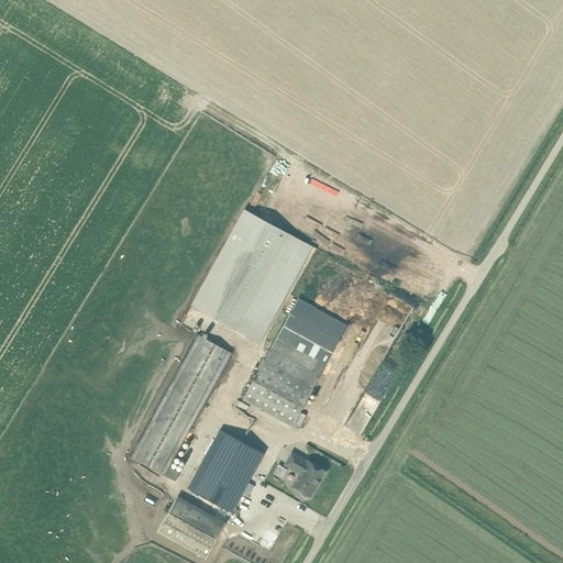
[(244,209),(191,306),(236,331),(290,234),(244,209)]
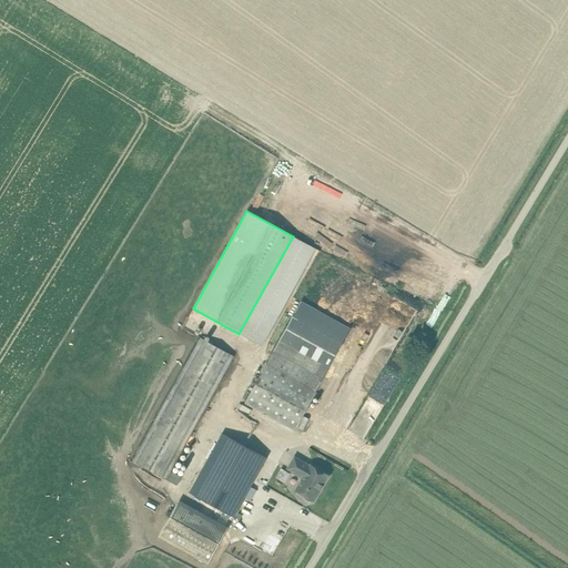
[(432,250),(429,255),(442,261),(444,255),(432,250)]
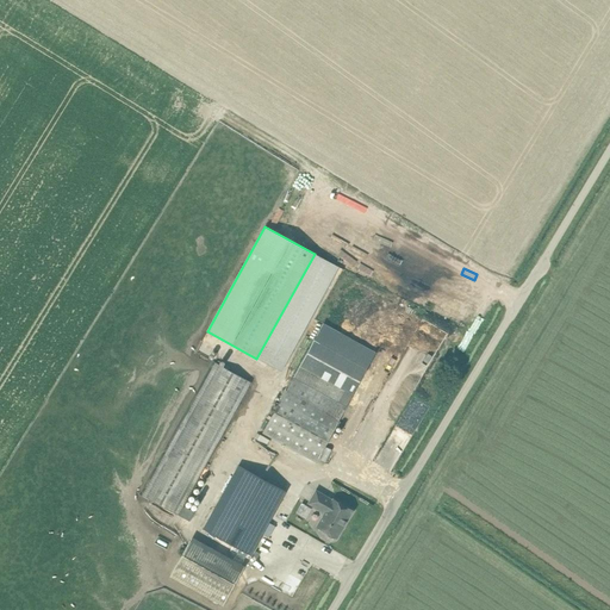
[(323,324),(287,391),(340,421),(377,353),(323,324)]
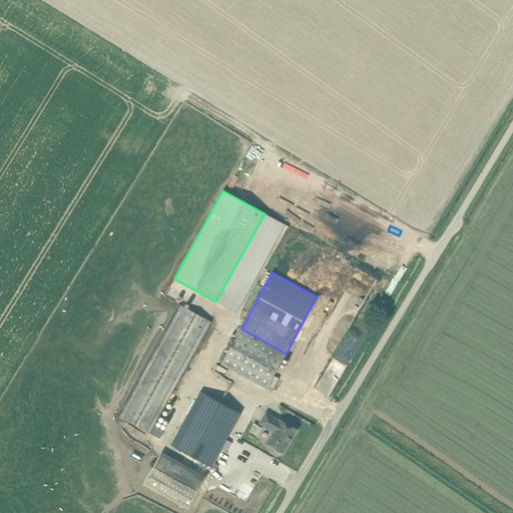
[(361,278),(359,277),(332,321),(347,330),(363,303),(364,304),(373,290),(365,285),(366,283),(360,280),(361,278)]
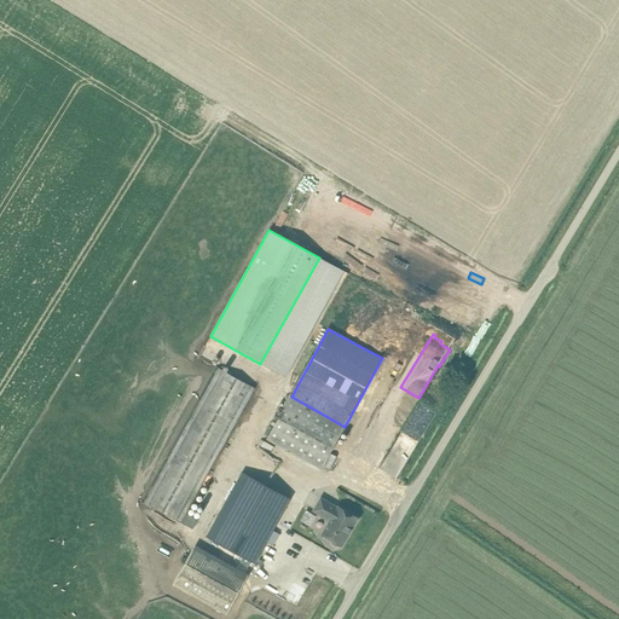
[(192,530),(197,521),(186,515),(255,389),(218,369),(144,503),(192,530)]
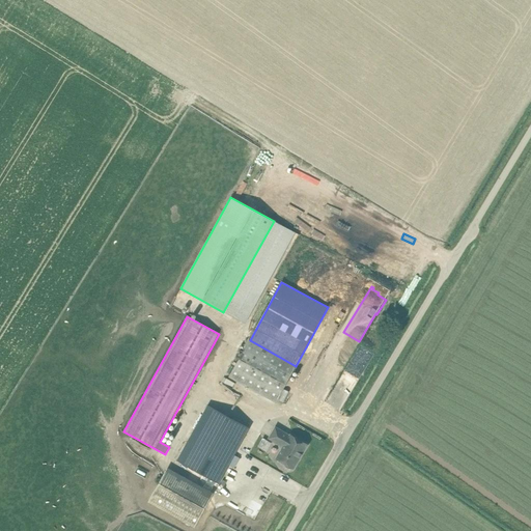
[(250,340),(229,376),(276,402),(296,366),(250,340)]
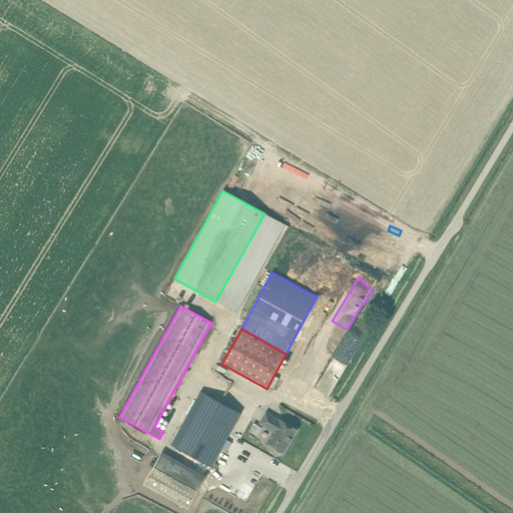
[(342,358),(346,360),(345,363),(356,367),(366,342),(350,336),(342,358)]
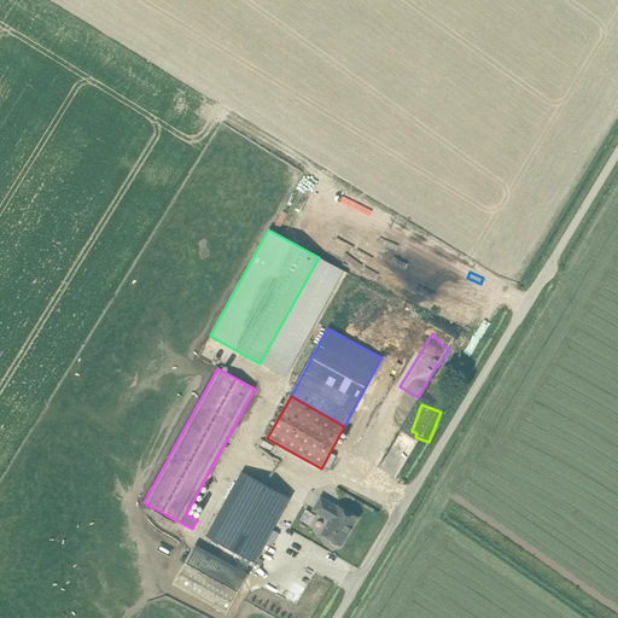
[(403,476),(415,444),(402,439),(390,471),(403,476)]
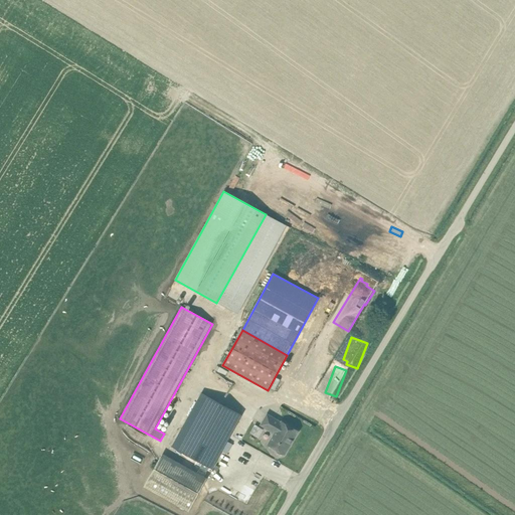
[(185,387),(171,417),(177,420),(177,421),(183,423),(197,392),(185,387)]
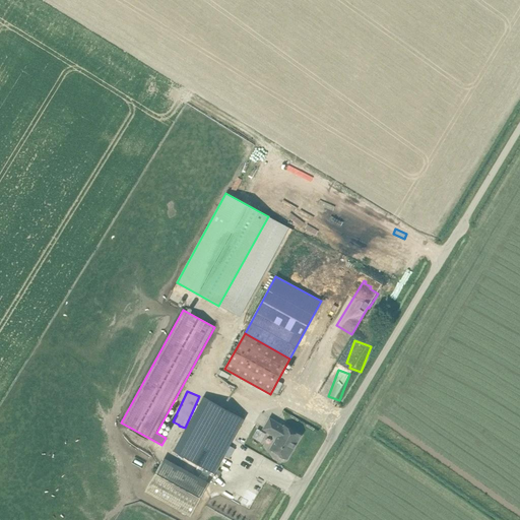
[(214,473),(244,419),(202,396),(173,451),(214,473)]
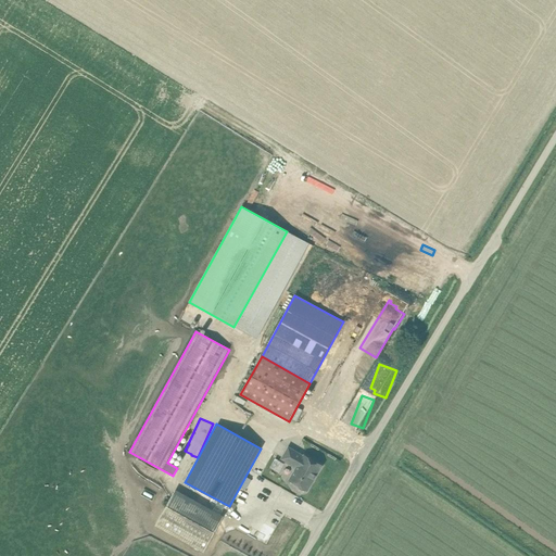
[(323,467),(302,455),(302,456),(287,447),(280,460),(294,468),(287,481),(300,489),(299,490),(300,491),(303,493),(304,492),(305,491),(308,493),(323,467)]
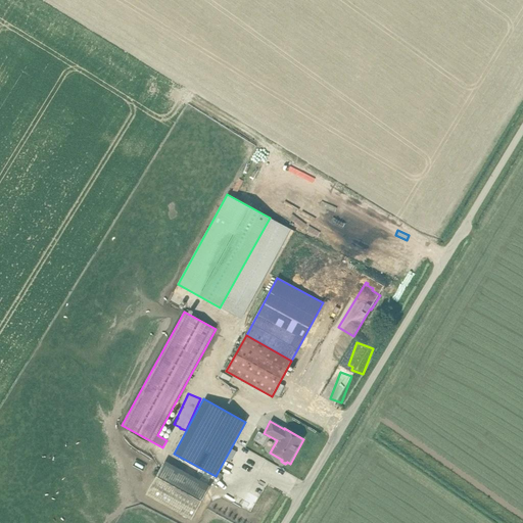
[(257,448),(266,434),(258,430),(250,443),(257,448)]
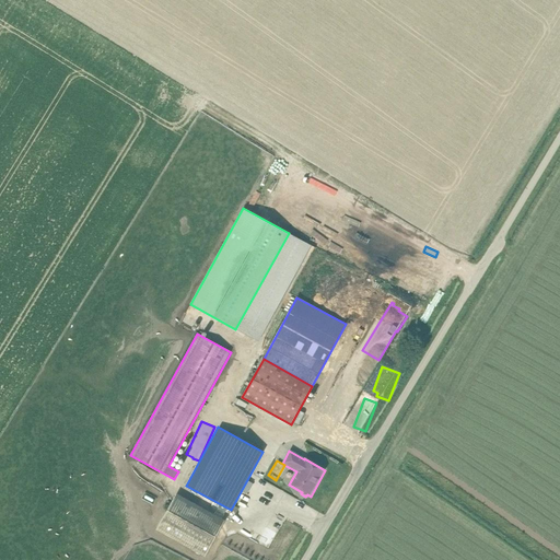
[(225,520),(176,493),(155,529),(205,557),(225,520)]
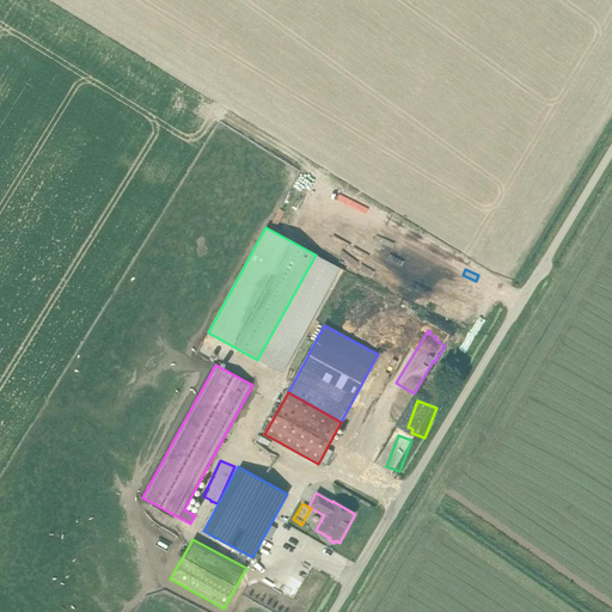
[(242,580),(251,585),(255,577),(245,574),(242,580)]
